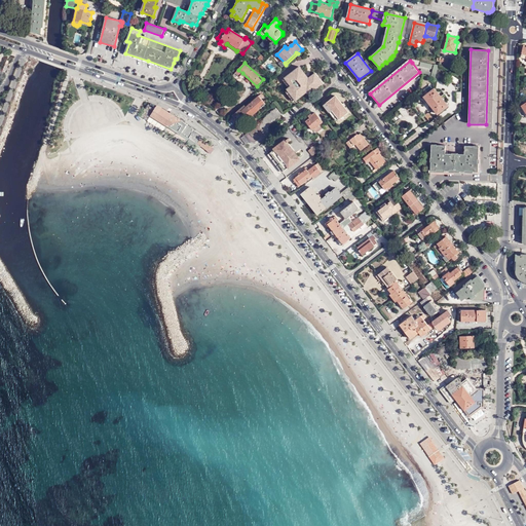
[(308,79),(299,67),(283,80),(289,88),(288,89),(286,92),(293,102),(296,100),(306,92),(309,95),(324,83),(315,73),(308,79)]
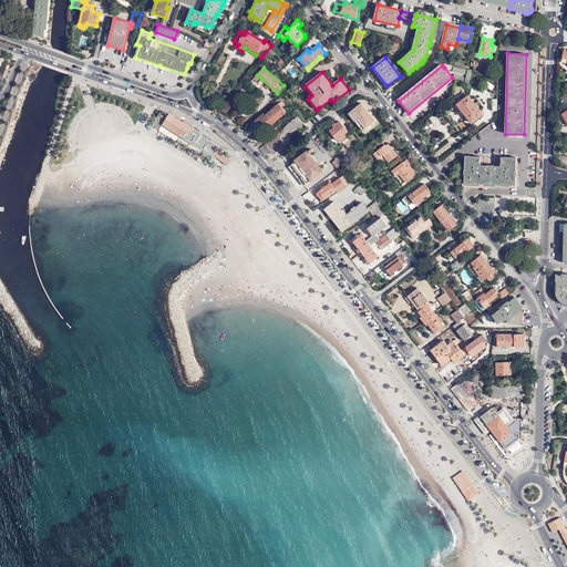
[(483,114),(468,95),(457,105),(472,124),(483,114)]
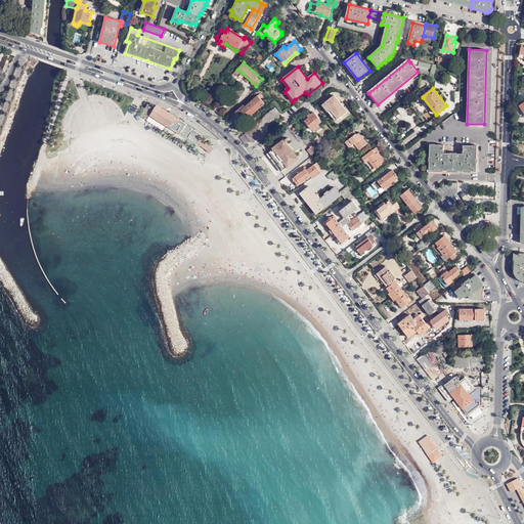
[(241,112),(234,118),(241,125),(250,117),(258,111),(257,108),(264,102),(258,95),(245,106),(241,110),(241,111),(241,112)]
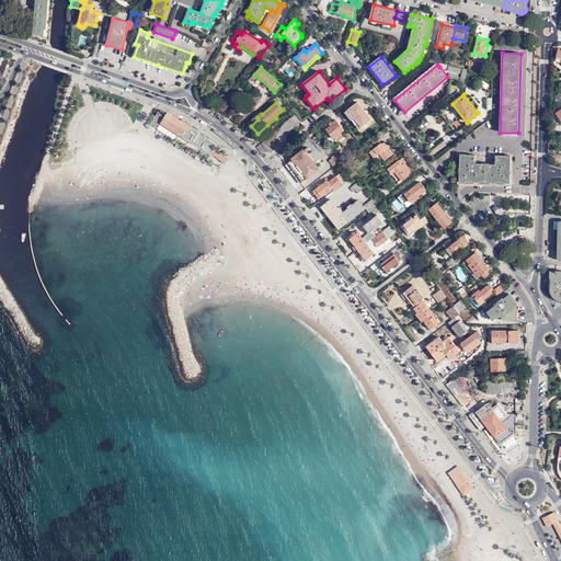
[(371,119),(358,102),(345,113),(359,129),(371,119)]
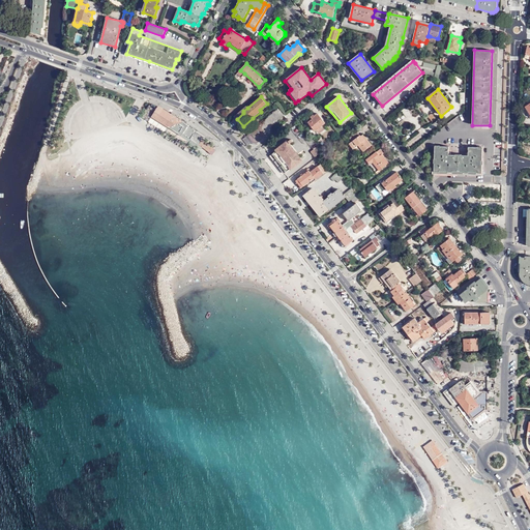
[(246,106),(234,117),(237,119),(243,113),(243,112),(243,111),(247,108),(246,106)]
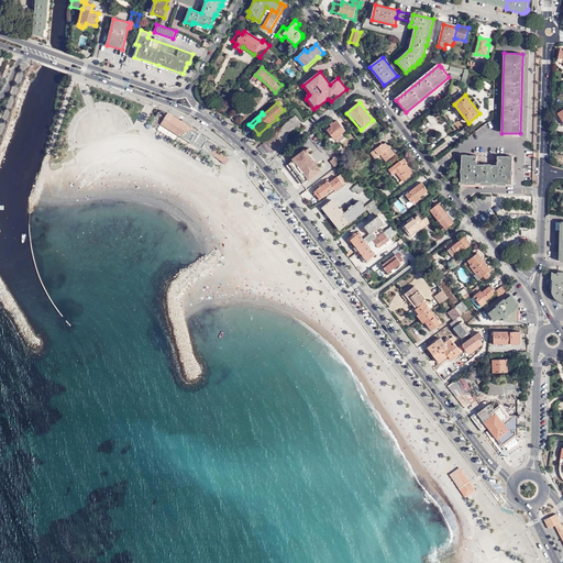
[(212,154),(222,163),(225,157),(220,154),(221,153),(216,148),(218,146),(200,134),(191,128),(174,116),(173,116),(168,113),(162,123),(165,125),(212,154)]
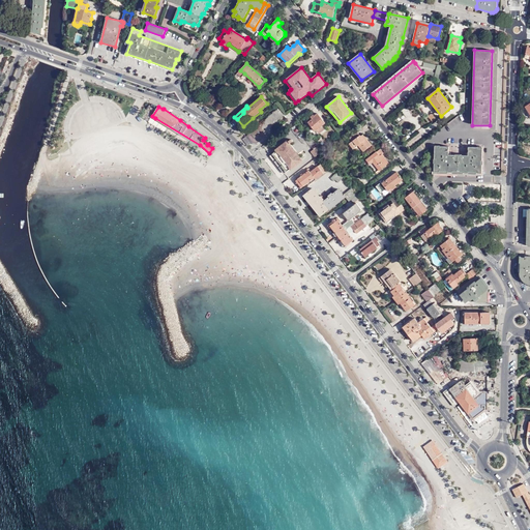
[(407,116),(410,112),(404,108),(402,112),(407,116)]
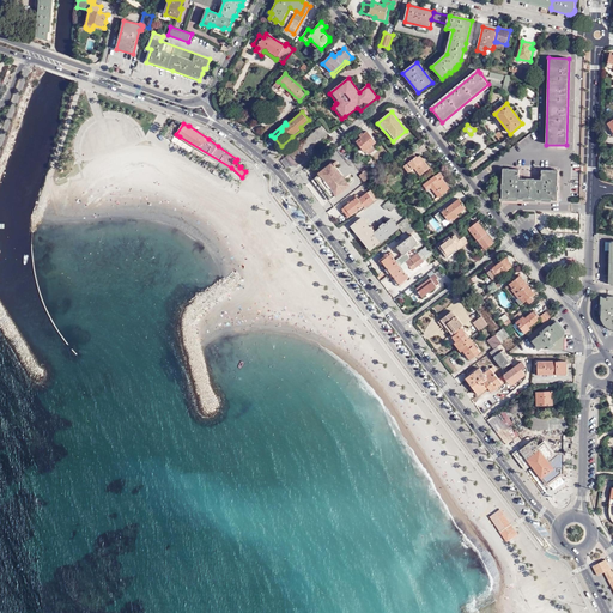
[(322,126),(284,158),(284,159),(291,165),(299,168),(307,162),(302,156),(304,153),(311,146),(313,147),(328,134),(322,126)]
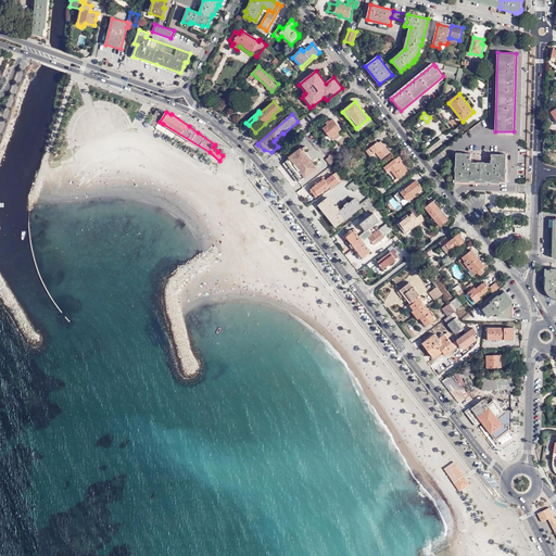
[(329,122),(327,124),(328,125),(324,128),(330,138),(332,137),(336,141),(341,136),(338,133),(341,129),(332,119),(329,122)]
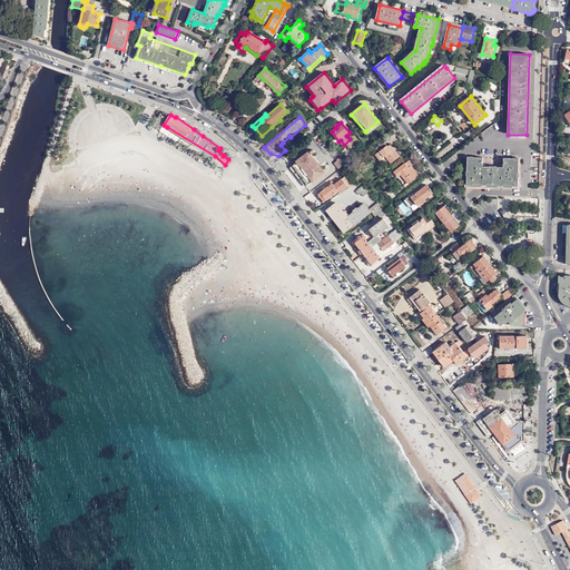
[(262,136),(265,139),(275,131),(272,127),(262,136)]
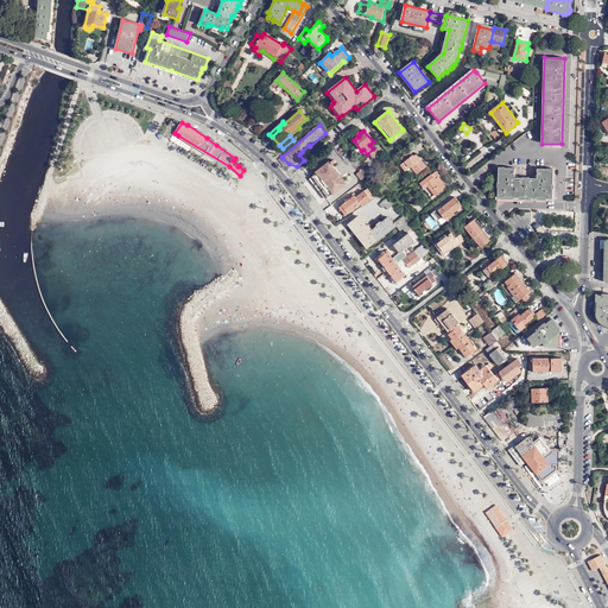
[(404,163),(413,156),(409,151),(400,158),(404,163)]
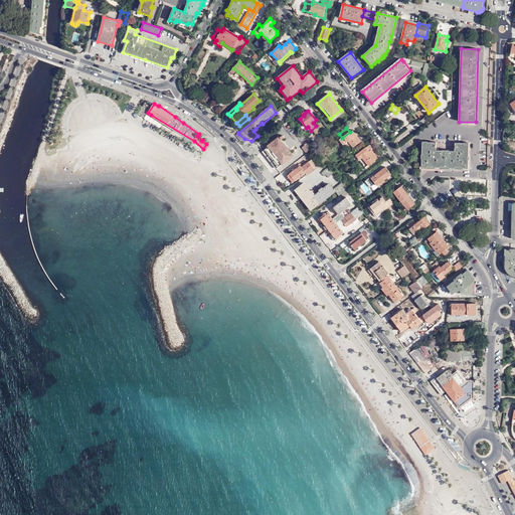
[(348,141),(353,148),(361,142),(353,131),(351,132),(350,132),(342,138),(339,140),(343,145),(348,141)]
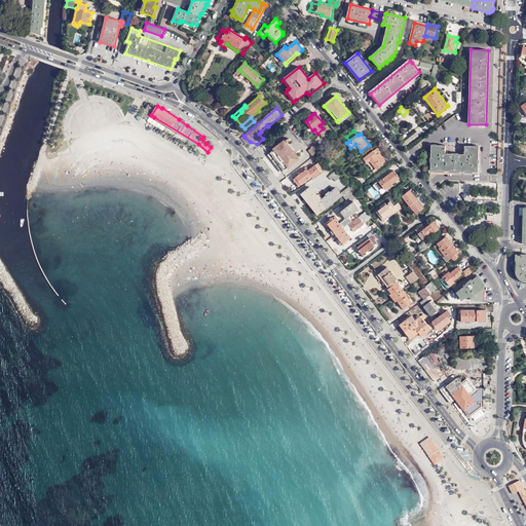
[(268,155),(282,173),(299,159),(290,148),(292,147),(287,140),(268,155)]
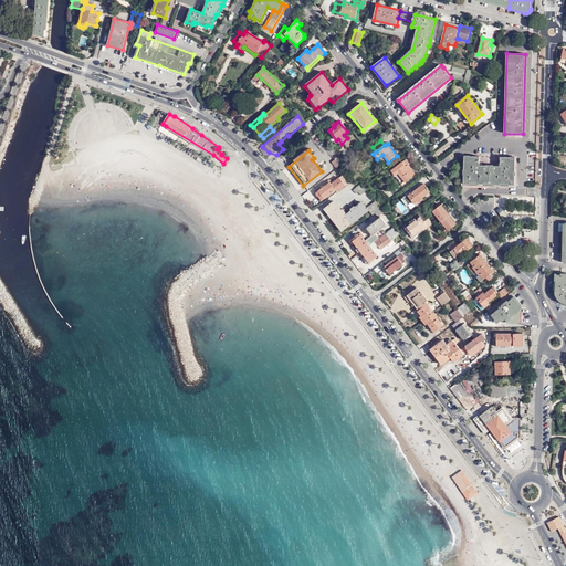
[(336,168),(346,161),(341,156),(332,163),(336,168)]
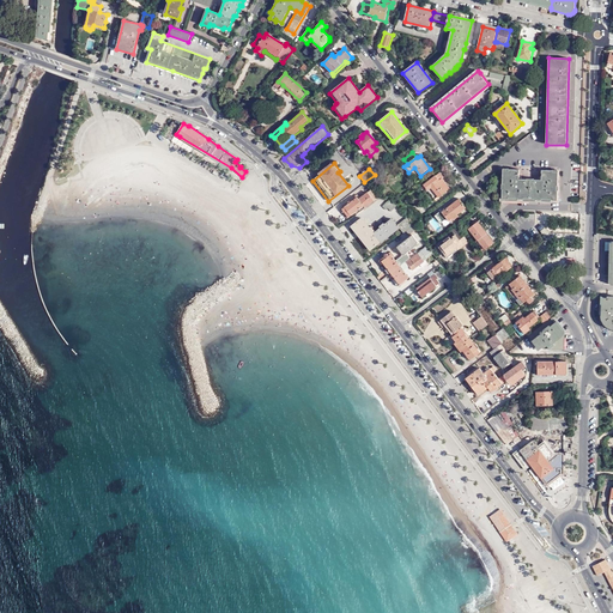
[(520,170),(503,169),(502,200),(558,201),(558,171),(541,170),(541,180),(520,180),(520,170)]
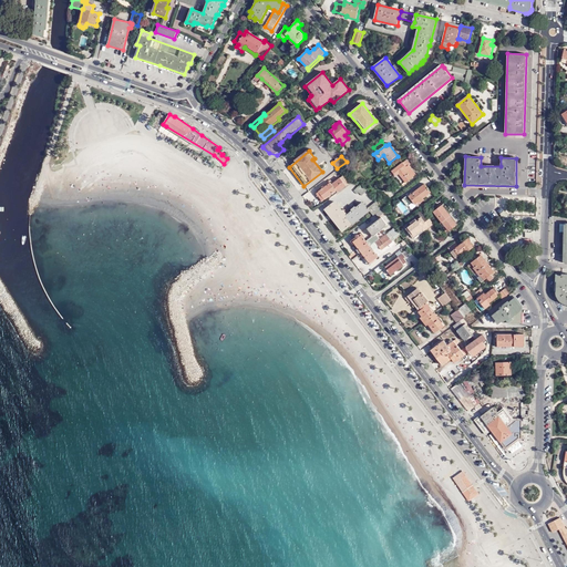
[(411,164),(406,160),(391,171),(402,185),(405,182),(406,183),(416,175),(410,165),(411,164)]
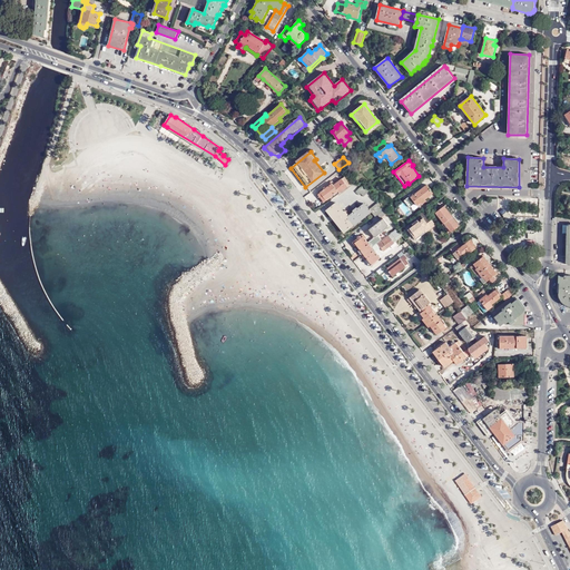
[(301,190),(305,187),(291,168),(286,172),(301,190)]
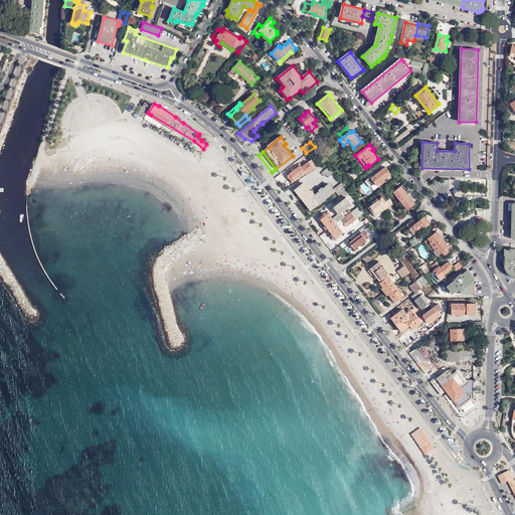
[(313,159),(301,167),(306,173),(307,175),(318,166),(313,159)]
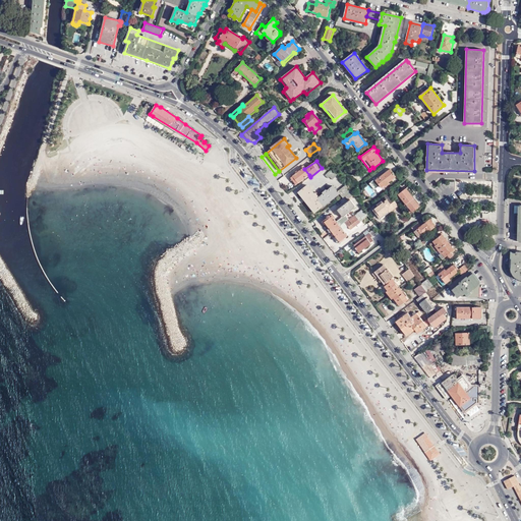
[(304,169),(303,168),(290,178),(296,185),(309,175),(304,169)]
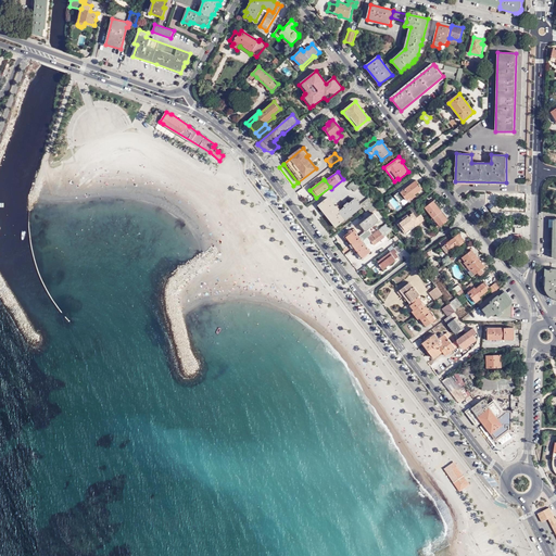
[(422,189),(417,180),(395,197),(400,203),(405,199),(407,201),(411,199),(412,200),(416,197),(415,194),(422,189)]
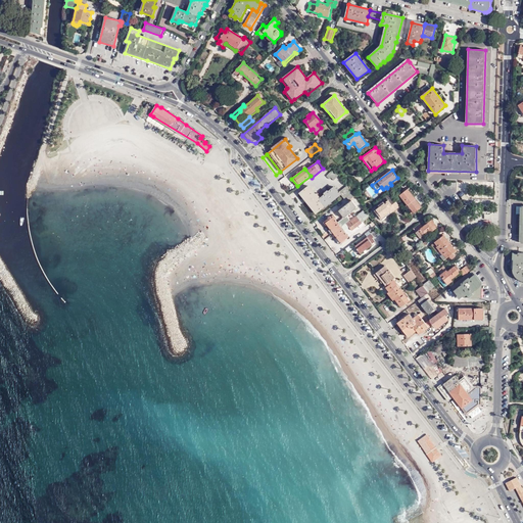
[(335,172),(331,172),(327,177),(329,180),(331,178),(334,181),(339,176),(335,172)]
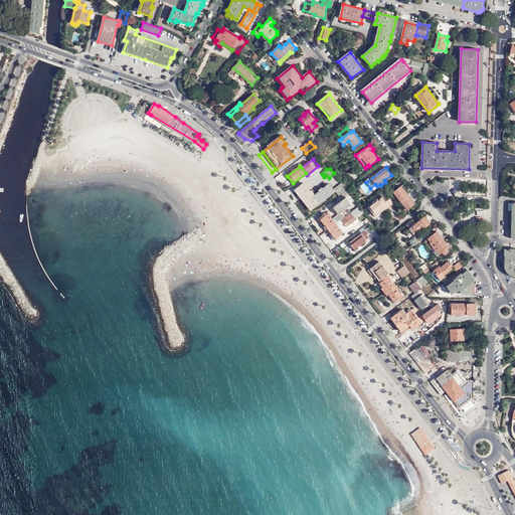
[(342,183),(347,189),(353,184),(349,178),(342,183)]
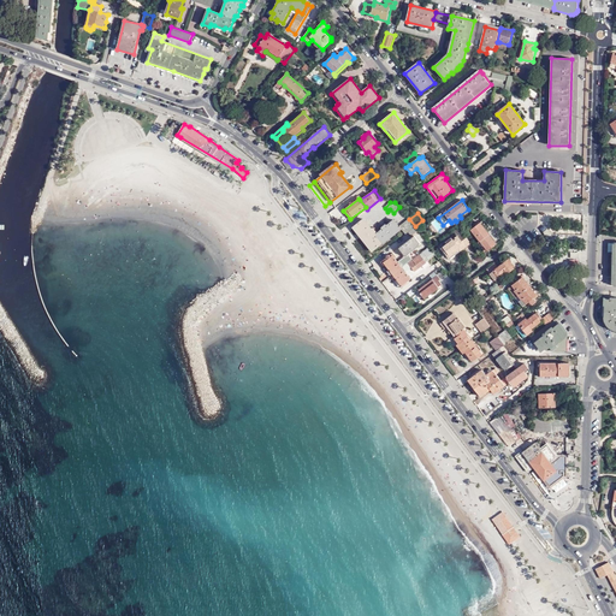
[(431,223),(438,234),(444,230),(437,218),(431,223)]
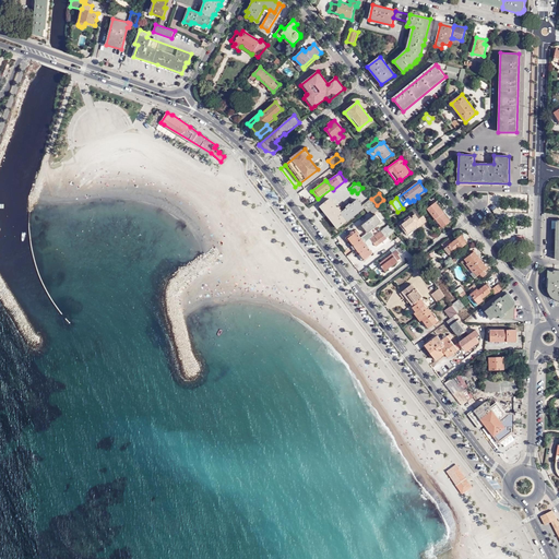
[(348,221),(364,207),(363,205),(358,200),(351,205),(351,204),(347,206),(348,207),(342,213),(341,212),(342,211),(339,206),(337,207),(330,199),(321,206),(337,228),(347,221),(348,221)]
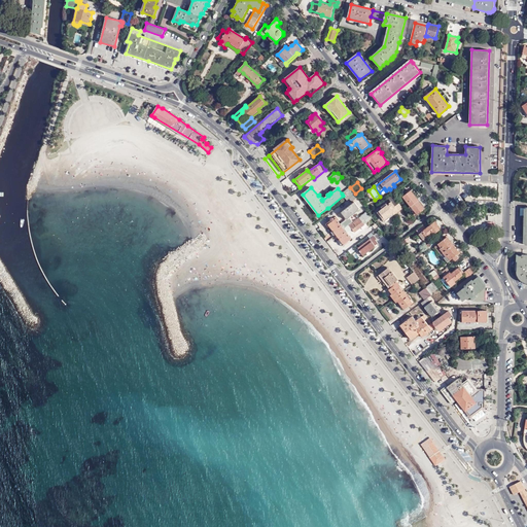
[(347,201),(349,199),(355,195),(355,194),(350,187),(342,194),(343,196),(347,201)]
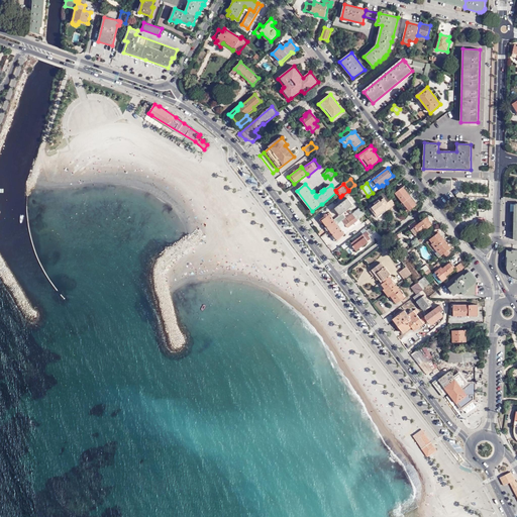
[(411,197),(403,187),(395,193),(403,203),(409,211),(417,205),(410,197),(411,197)]
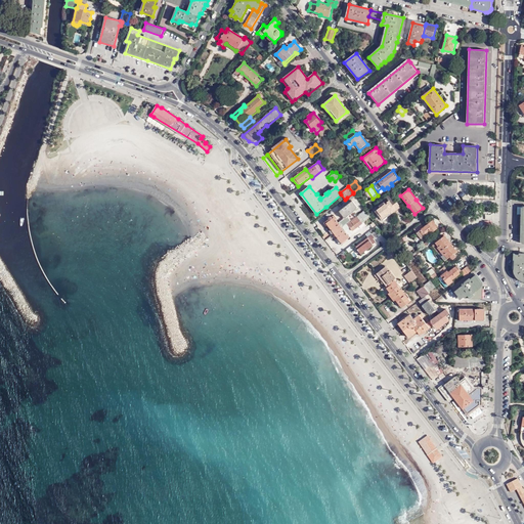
[(355,197),(352,200),(358,208),(361,206),(355,197)]
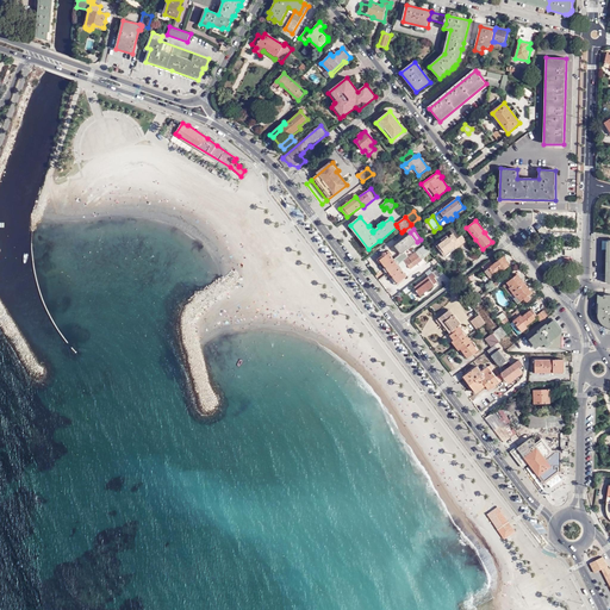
[(466,241),(458,230),(437,246),(444,256),(446,256),(447,257),(448,257),(449,256),(449,255),(450,254),(450,251),(452,251),(449,249),(455,246),(458,248),(466,241)]
